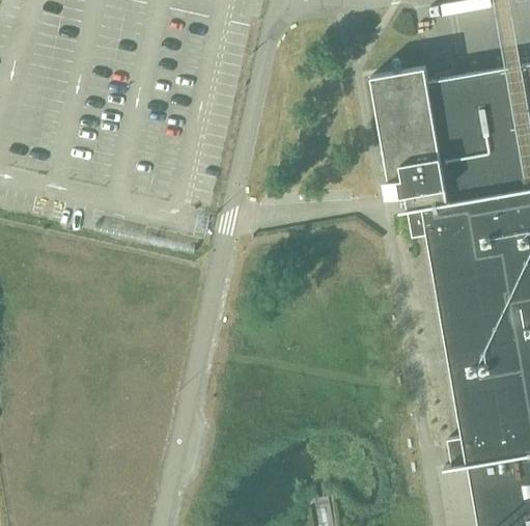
[(529,190),(529,66),(426,84),(424,71),(369,80),(388,184),(382,184),(385,200),(405,197),(407,212),(421,209),(529,190)]
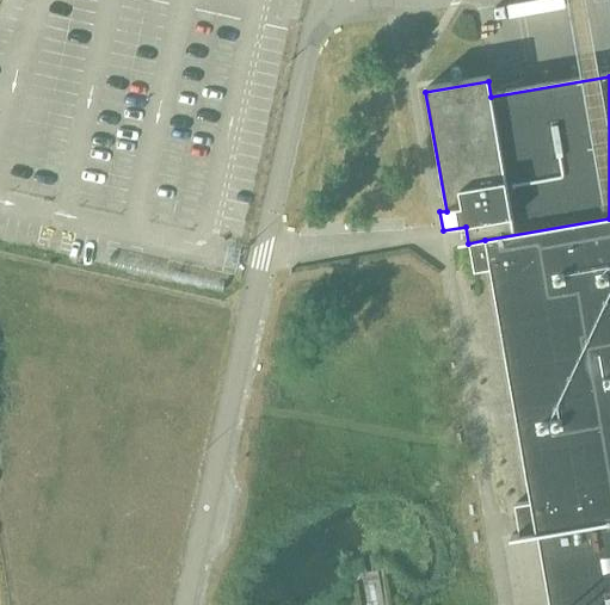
[(609,604),(609,218),(485,240),(491,272),(531,505),(536,537),(548,604),(609,604)]
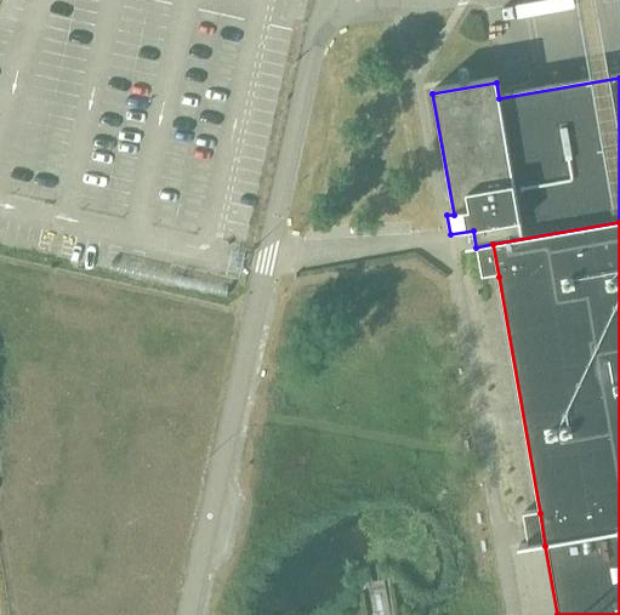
[(499,277),(493,244),(476,248),(482,280),(499,277)]
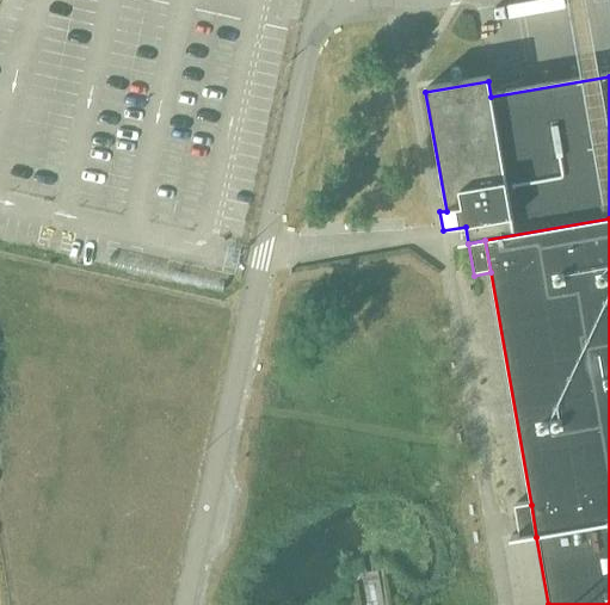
[(536,537),(531,505),(515,508),(519,541),(536,537)]
